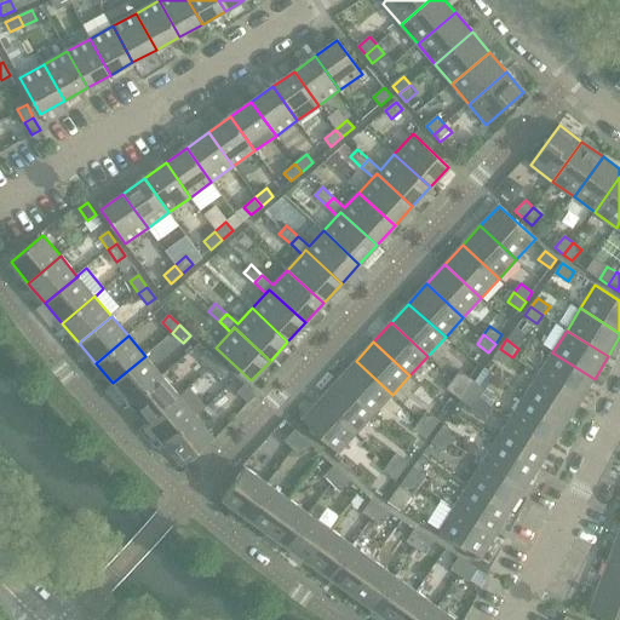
[(512,357),(500,349),(494,357),(506,366),(512,357)]
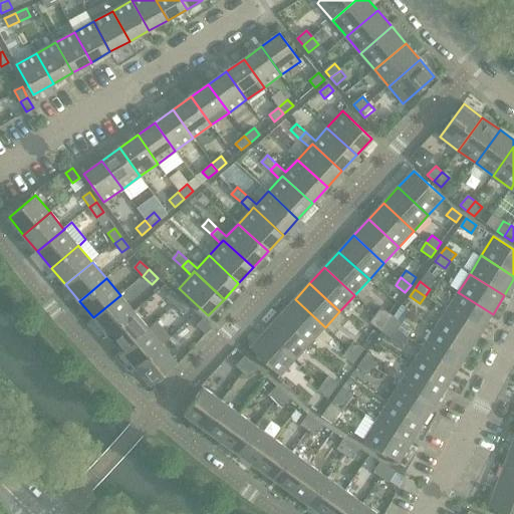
[(166,297),(175,305),(181,299),(172,291),(166,297)]
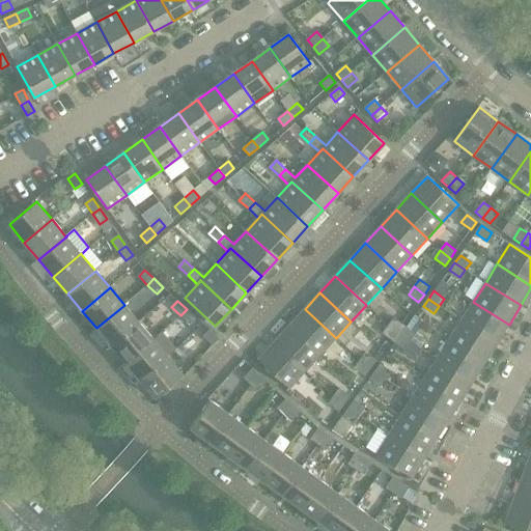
[(473,302),(462,320),(497,343),(509,325),(473,302)]
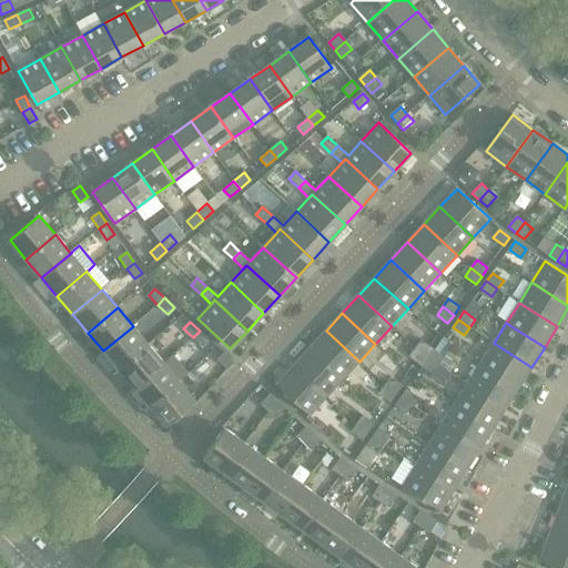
[(133,326),(103,351),(119,369),(149,345),(133,326)]
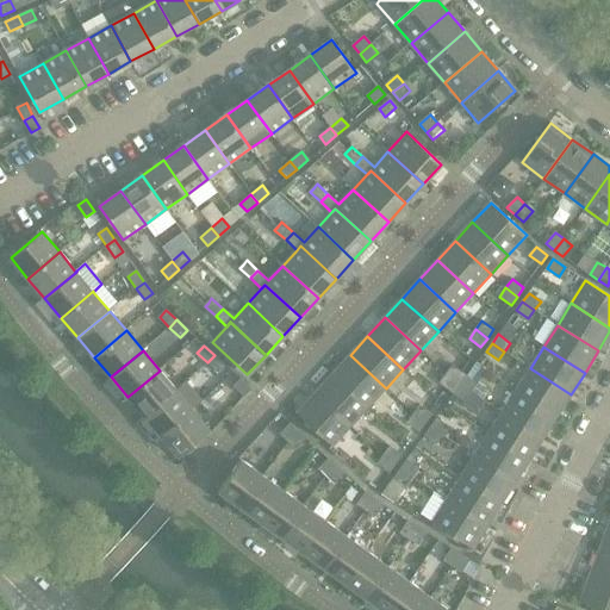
[(215,355),(207,362),(218,372),(225,365),(215,355)]
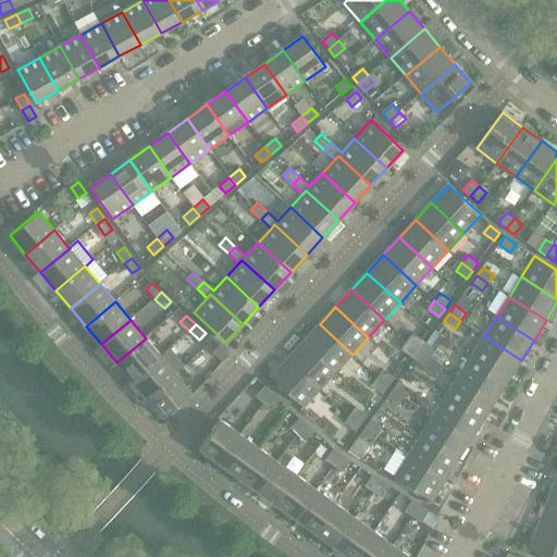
[(320,324),(304,342),(336,372),(353,355),(320,324)]
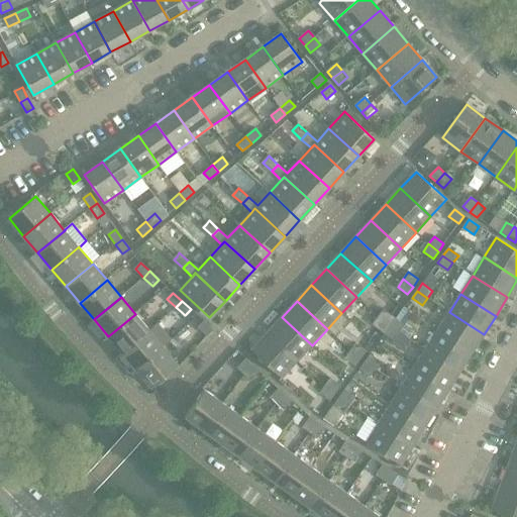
[(384,310),(378,317),(389,325),(394,317),(384,310)]
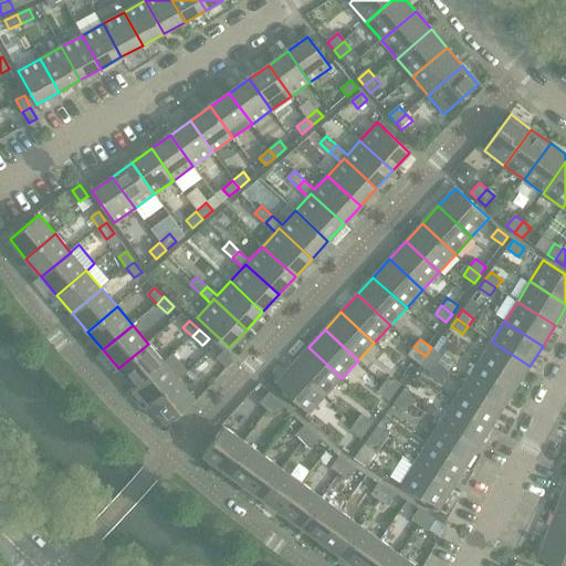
[(492,342),(479,363),(516,386),(530,366),(492,342)]
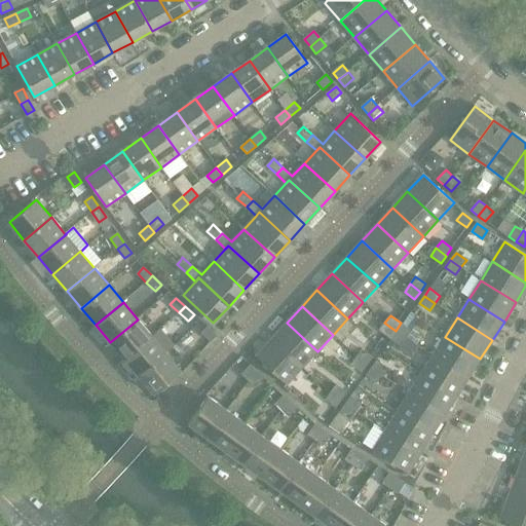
[(138,320),(110,342),(124,359),(152,336),(138,320)]
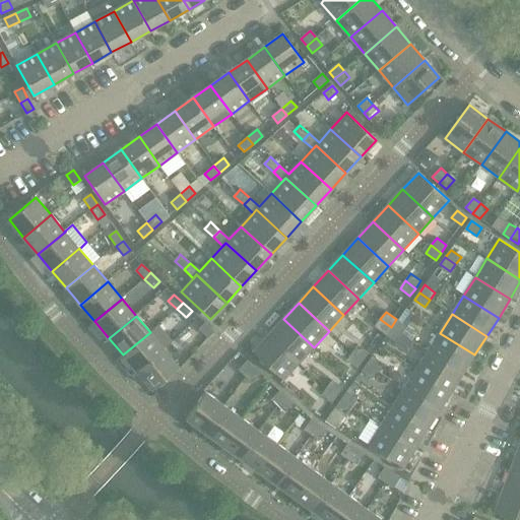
[(283,319),(268,335),(299,364),(314,347),(283,319)]
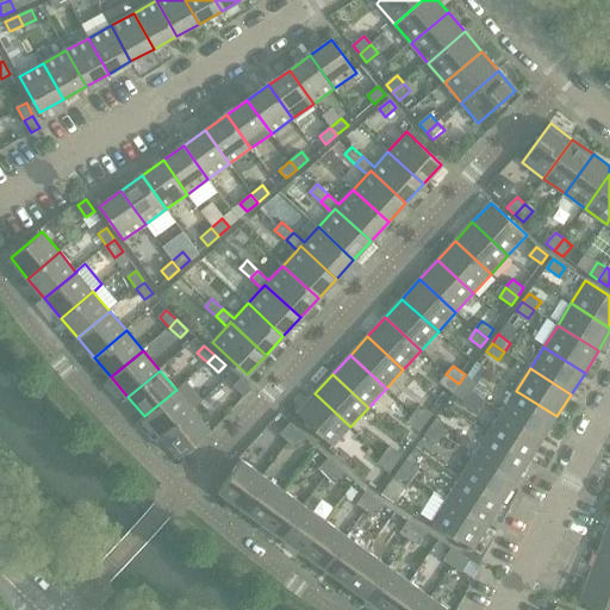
[(459,384),(446,374),(440,383),(452,392),(459,384)]
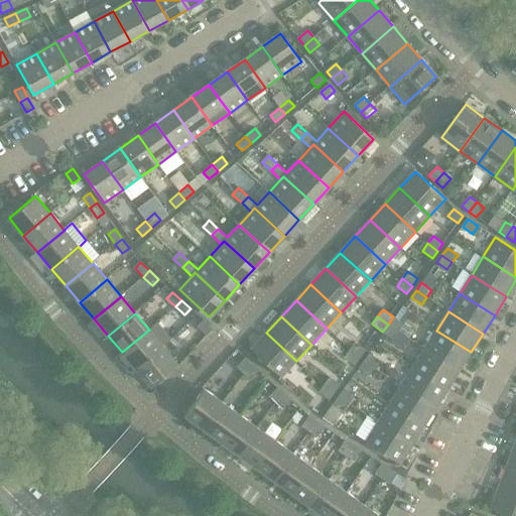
[(393,316),(388,325),(398,332),(403,325),(393,316)]
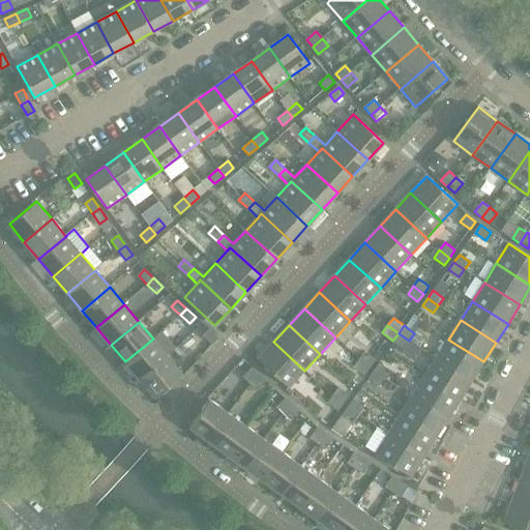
[(218,337),(209,329),(203,335),(212,344),(218,337)]
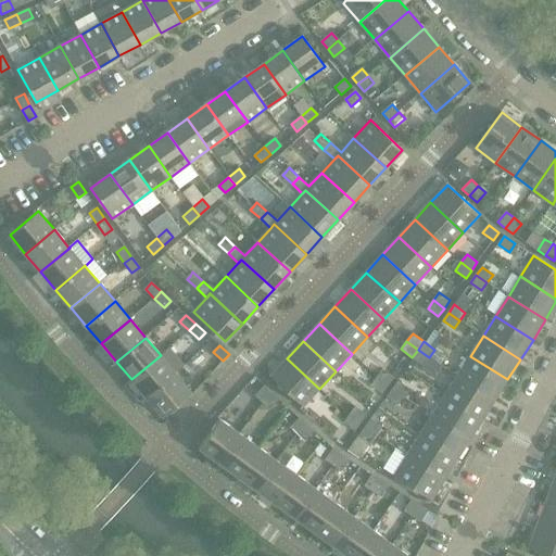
[(418,350),(412,357),(424,366),(429,357),(418,350)]
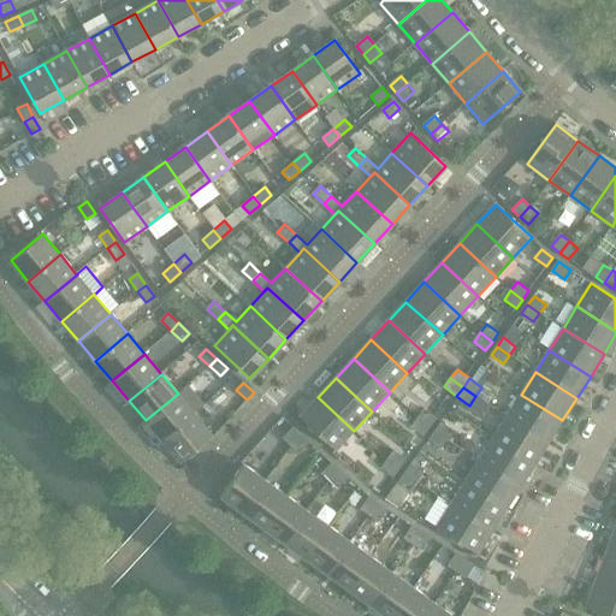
[(178,394),(146,420),(163,440),(195,414),(178,394)]
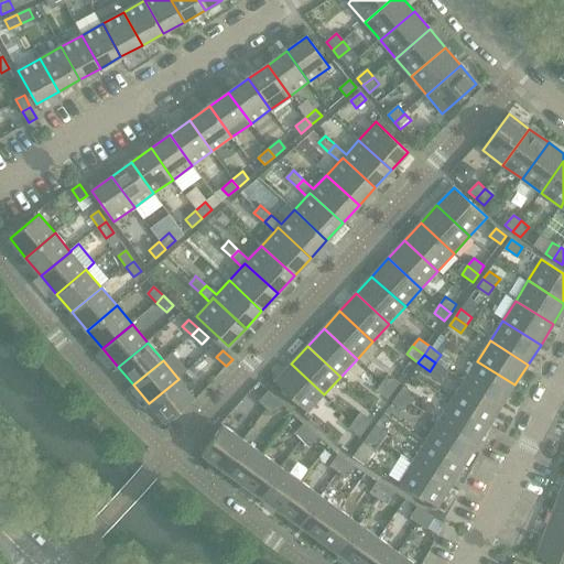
[(477,361),(464,382),(502,405),(514,384),(477,361)]
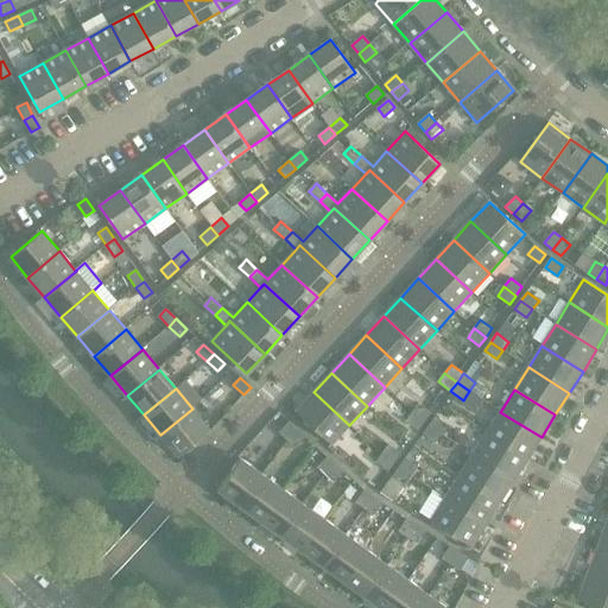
[(349,425),(314,392),(296,412),(331,444),(349,425)]
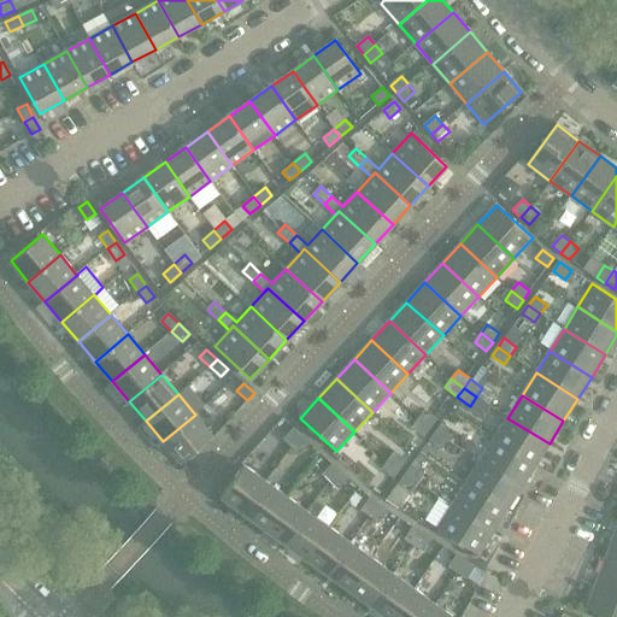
[(424,410),(418,418),(430,428),(436,418),(424,410)]
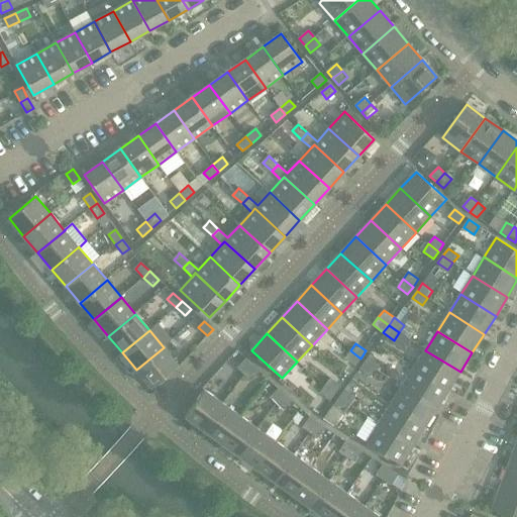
[(164,347),(136,370),(151,387),(178,365),(164,347)]
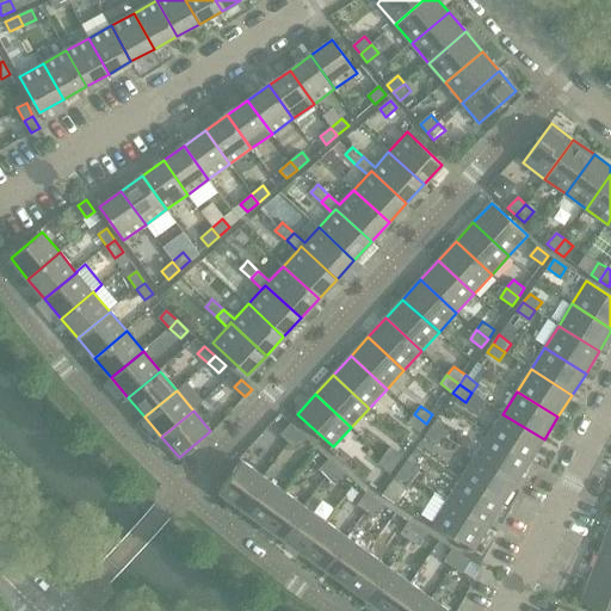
[(426,424),(414,414),(408,424),(420,432),(426,424)]
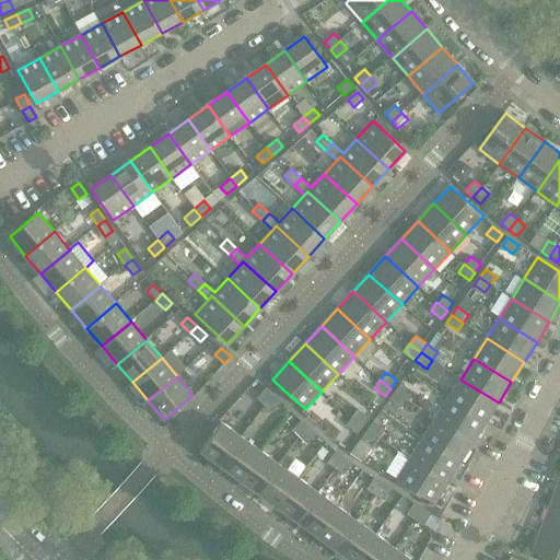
[(461,380),(448,398),(486,422),(499,403),(461,380)]
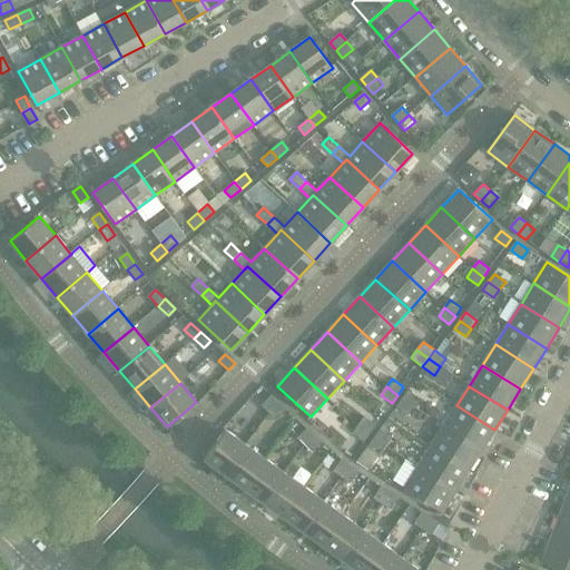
[(409,391),(402,400),(413,408),(420,399),(409,391)]
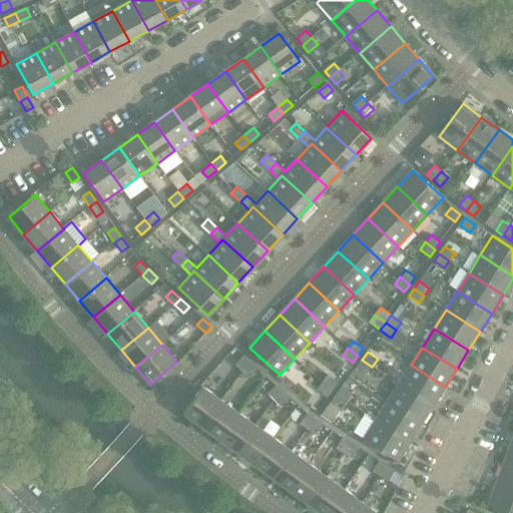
[(235,365),(242,372),(250,363),(243,356),(235,365)]
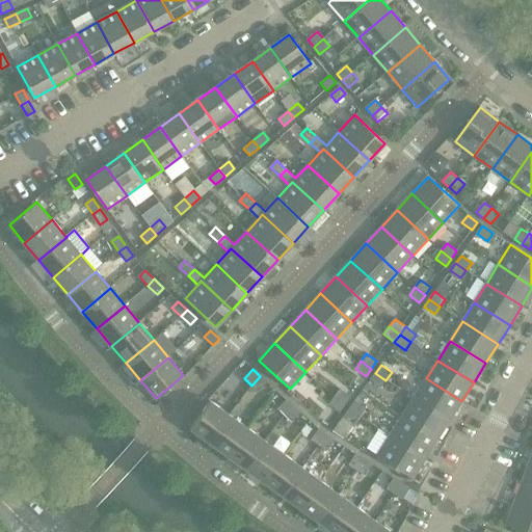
[(386,380),(375,373),(370,380),(380,388),(386,380)]
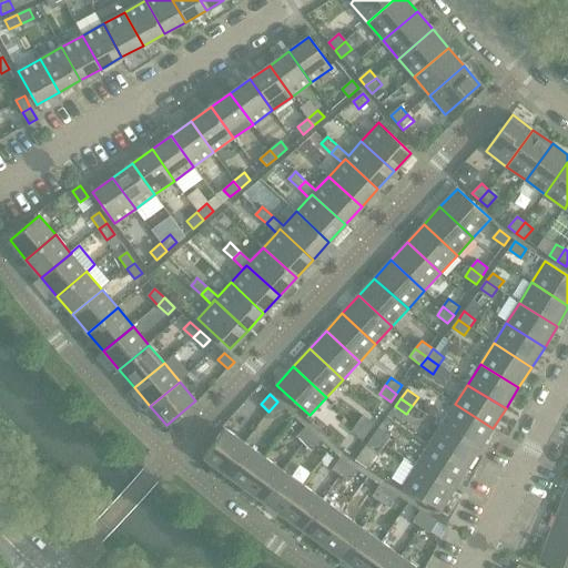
[(277,402),(269,412),(275,418),(285,408),(277,402)]
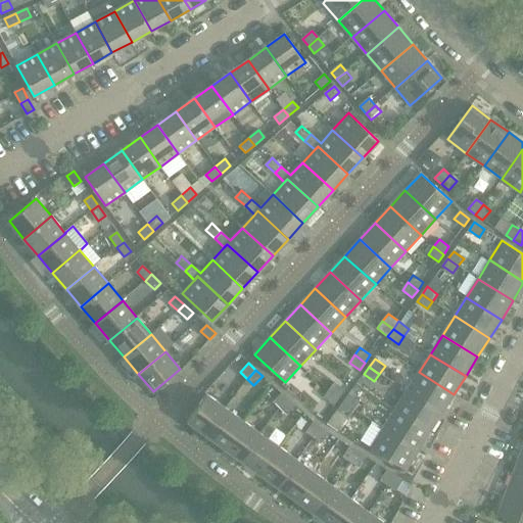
[(419,372),(407,391),(441,413),(454,394),(419,372)]
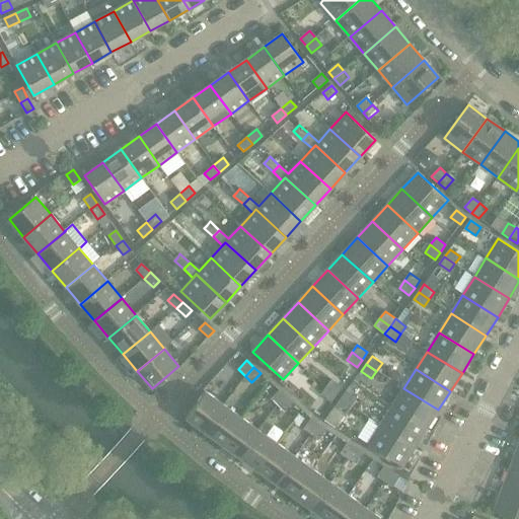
[(331,380),(326,387),(337,395),(342,387),(331,380)]
